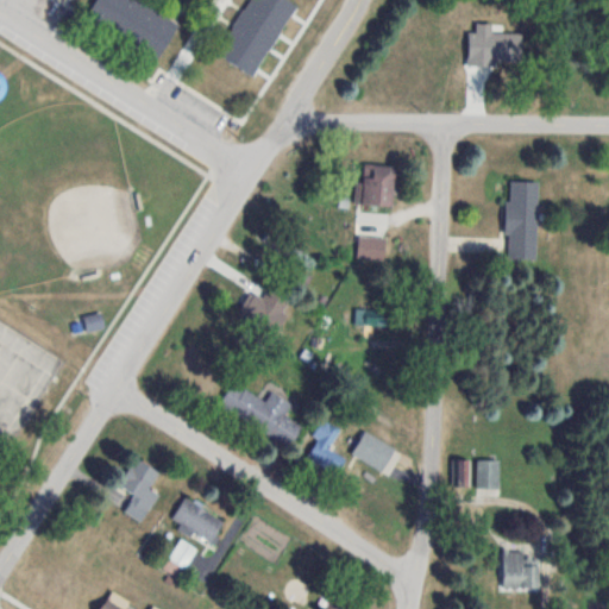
[(95,0),(85,20),(158,60),(179,20),(139,0),(95,0)]
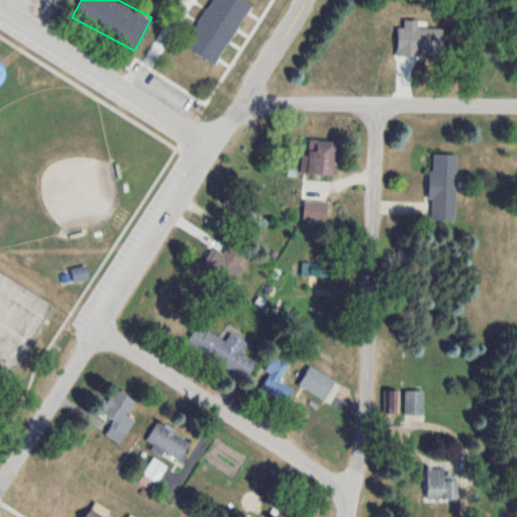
[(246,0),(209,0),(184,45),(212,62),(246,0)]
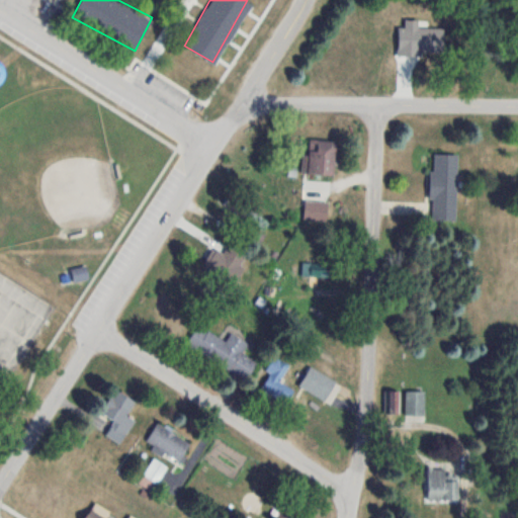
[(306,173),(334,173),(334,141),(306,141),(306,173)]
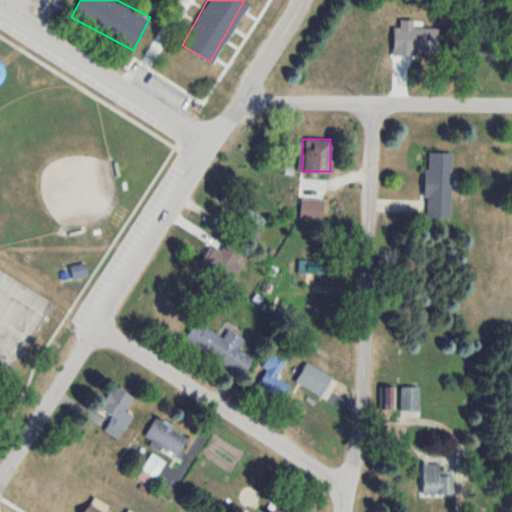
[(451,152),(426,152),(425,217),(450,217),(451,152)]
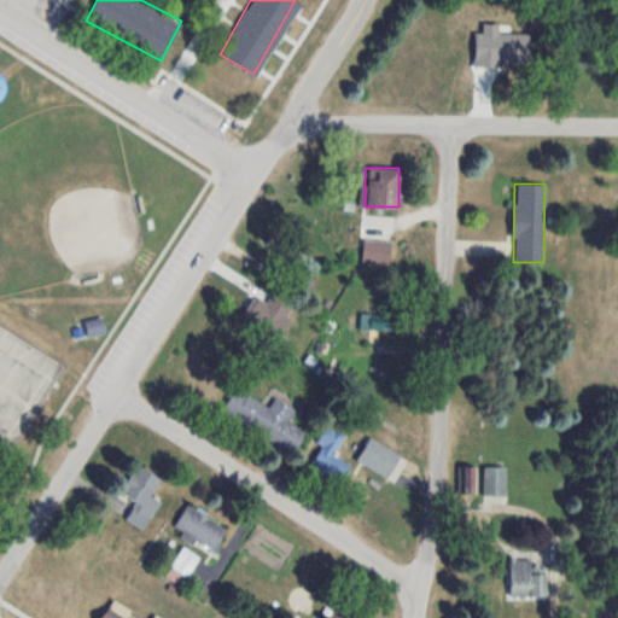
[(281,262),(304,286),(320,270),(297,248),(281,262)]
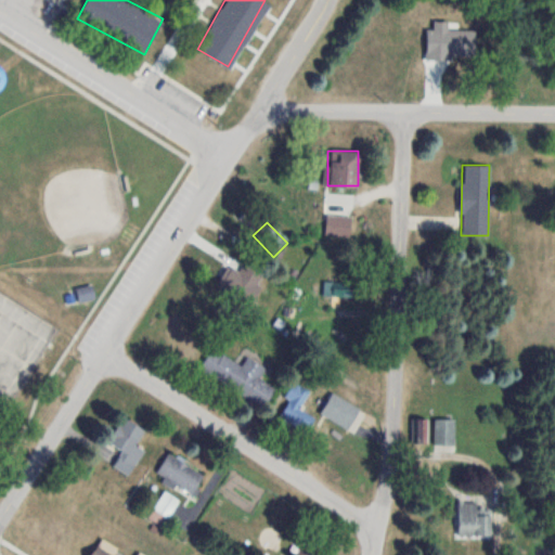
[(323,296),(352,296),(352,281),(323,281),(323,296)]
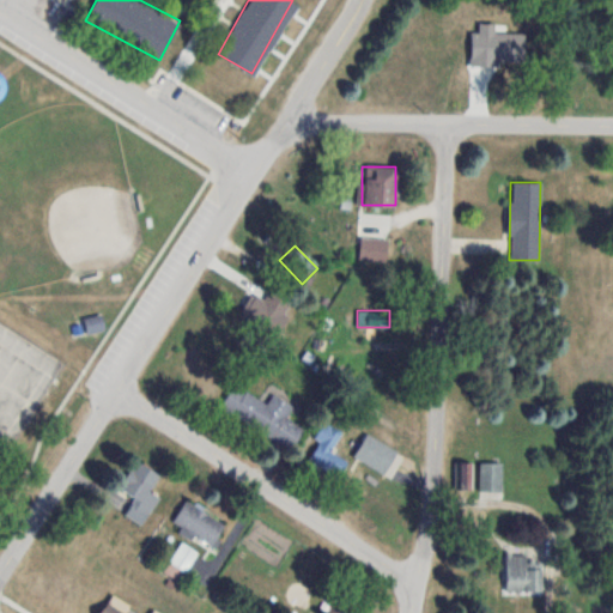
[(84,320),(87,334),(104,329),(101,314),(84,320)]
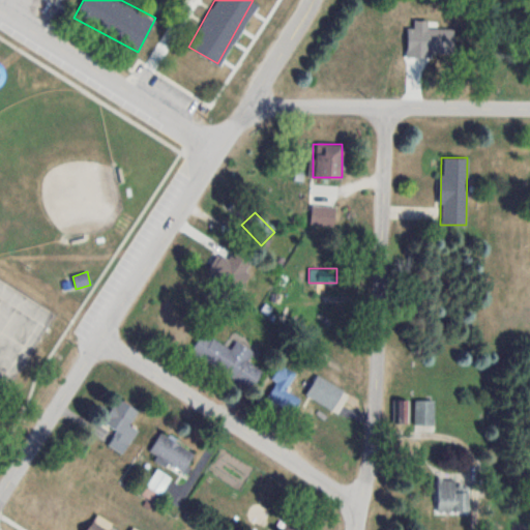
[(182,341),(195,321),(163,300),(150,321),(182,341)]
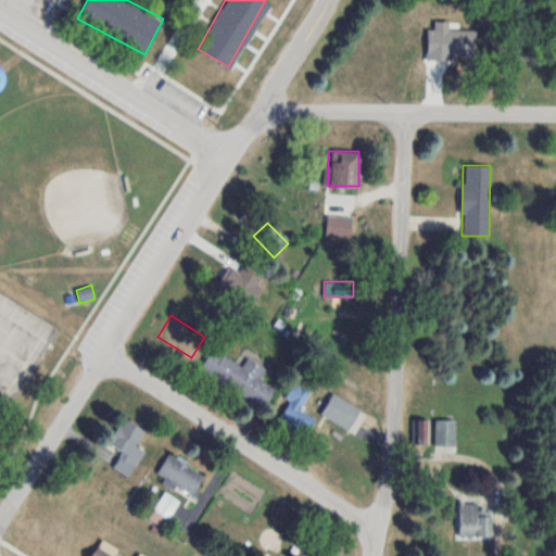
[(199,373),(265,406),(275,388),(258,379),(265,367),(247,357),(242,365),(211,350),(199,373)]
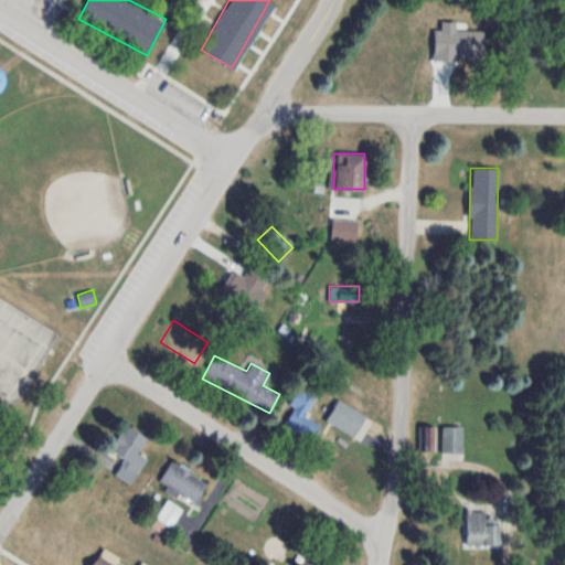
[(294,407),(283,425),(310,441),(320,425),(305,416),(316,397),(299,387),(289,404),(294,407)]
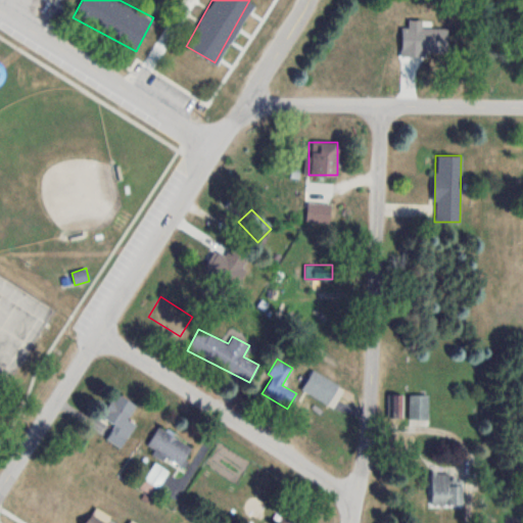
[(345,389),(313,370),(301,389),(334,409),(345,389)]
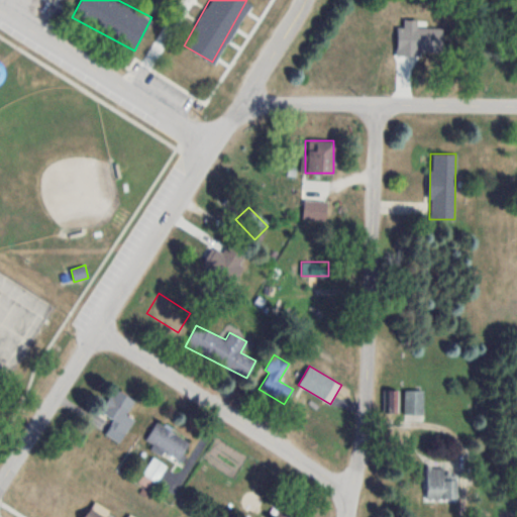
[(135,401),(116,388),(101,411),(120,424),(135,401)]
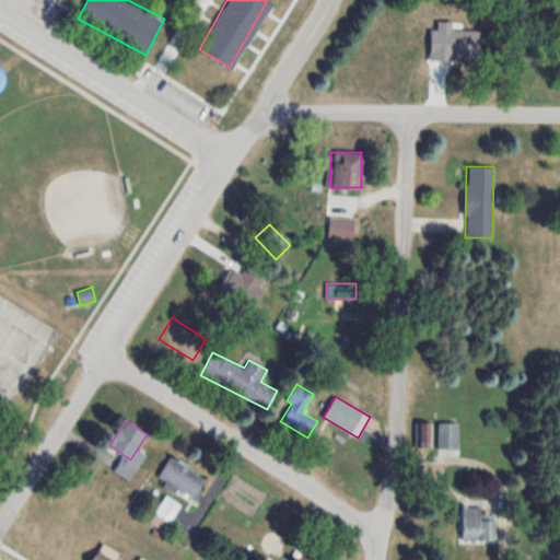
[(438,448),(458,448),(458,422),(438,422),(438,448)]
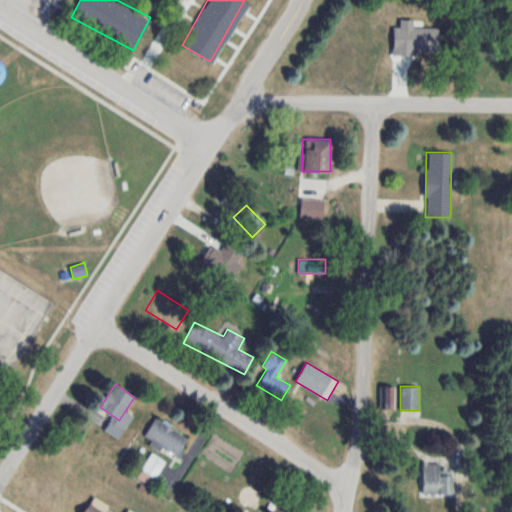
[(187,439),(156,418),(143,438),(174,459),(187,439)]
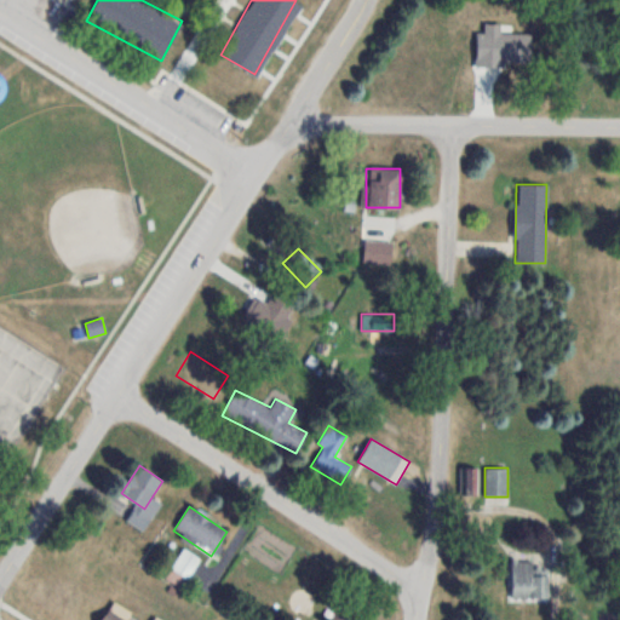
[(187,579),(200,558),(183,549),(171,569),(187,579)]
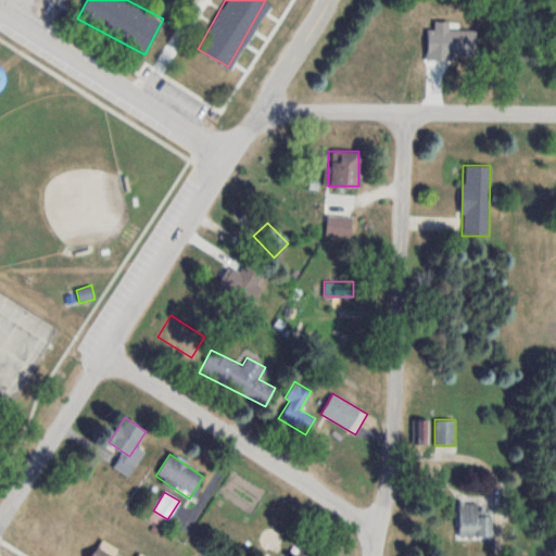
[(458,535),(491,535),(491,515),(479,515),(479,502),(458,502),(458,535)]
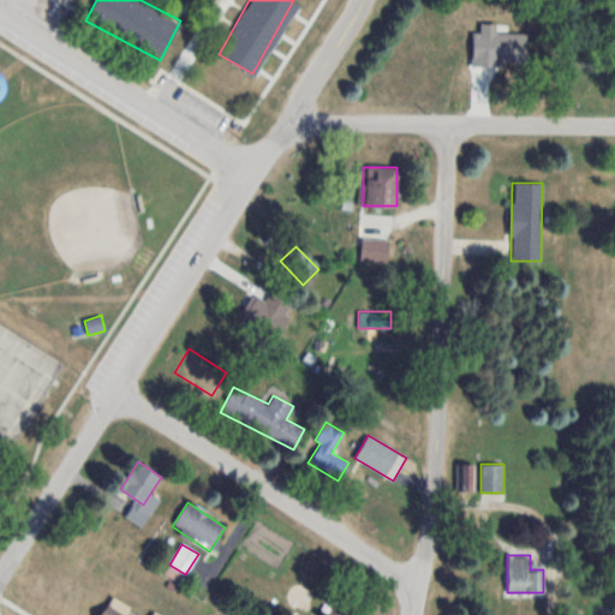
[(100,614),(159,614),(153,611),(150,614),(127,614),(126,614),(130,607),(112,596),(100,614)]
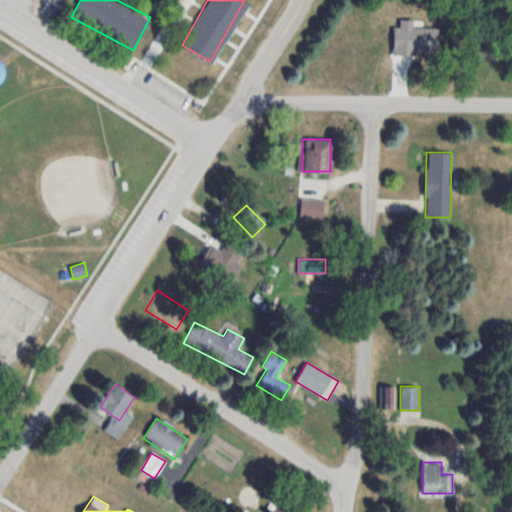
[(271,511),(298,511),(279,500),(271,511)]
